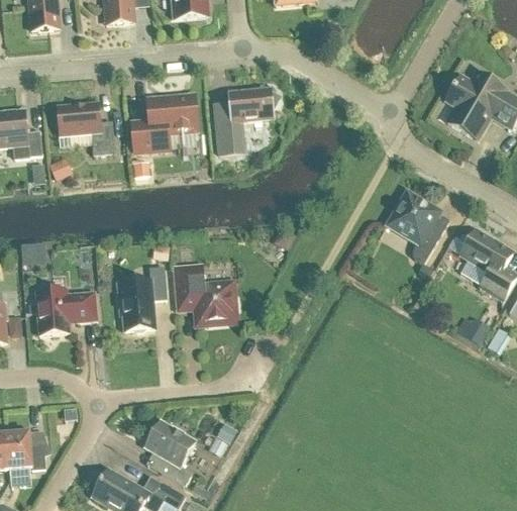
[(0,0),(0,43),(28,42),(26,0),(0,0)]
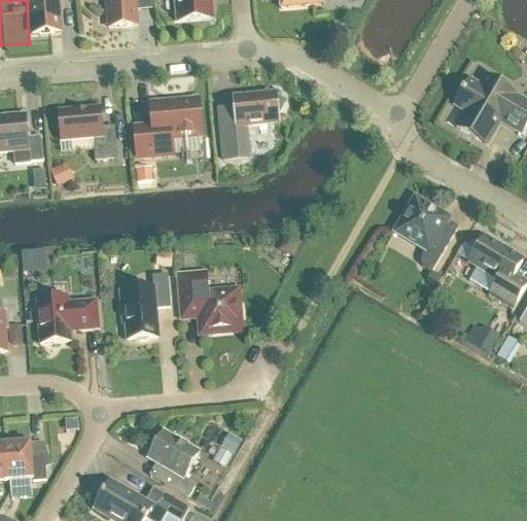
[(29,0),(32,31),(61,29),(58,0),(29,0)]
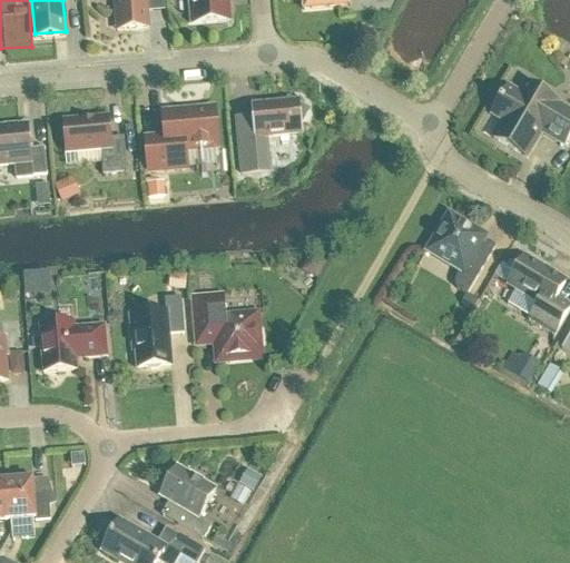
[(115,0),(117,27),(148,25),(146,0),(115,0)]
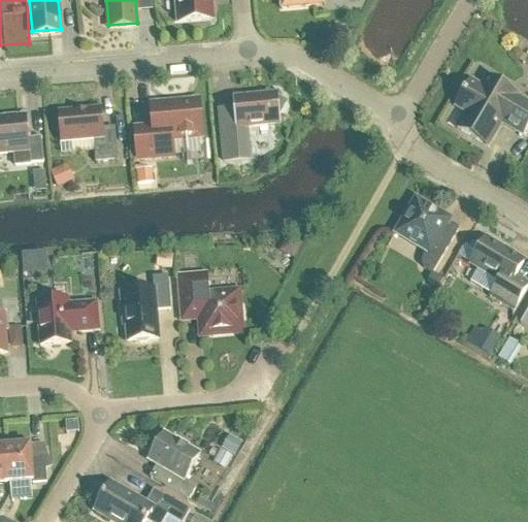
[(211,1),(211,0),(177,0),(179,19),(211,17),(209,1),(211,1)]
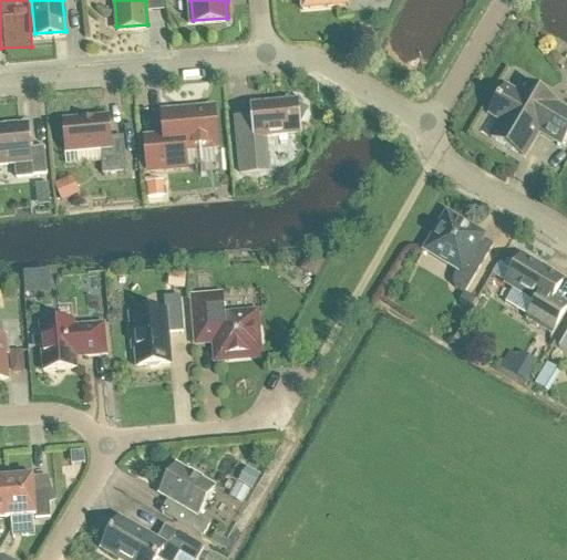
[(516,90),(505,83),(488,110),(500,116),(490,134),(524,153),(538,128),(560,141),(566,130),(566,107),(555,101),(556,99),(523,79),(516,90)]
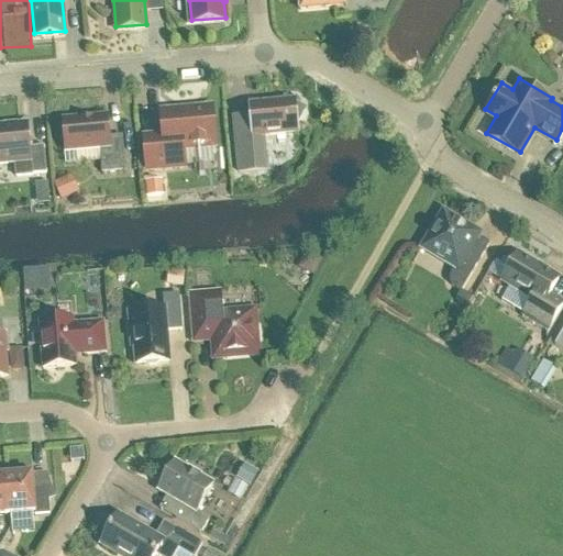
[(283,97),(247,101),(249,121),(234,123),(239,173),(266,169),(263,133),(299,129),(298,117),(305,104),(296,100),(296,96),(290,97),(285,93),(283,97)]
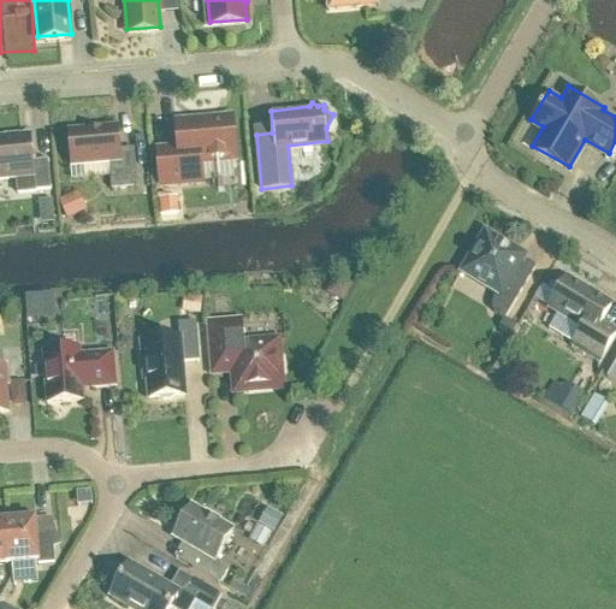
[(227,158),(230,155),(235,154),(231,113),(227,114),(224,112),(214,112),(212,116),(195,117),(193,114),(183,116),(179,118),(176,119),(178,141),(176,145),(158,147),(160,181),(207,177),(205,158),(208,159),(227,158)]
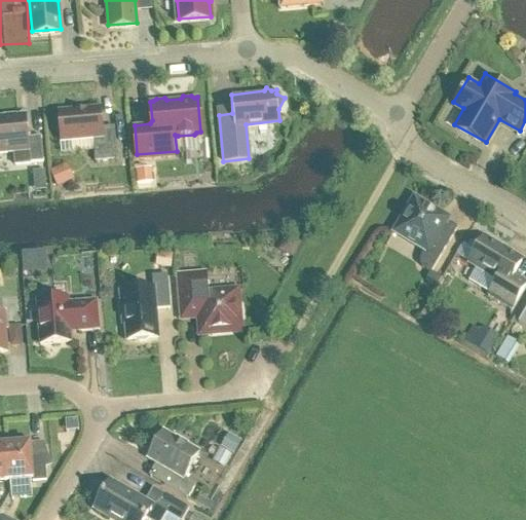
[(114,123),(102,125),(100,106),(59,110),(62,150),(94,148),(95,158),(117,156),(114,123)]
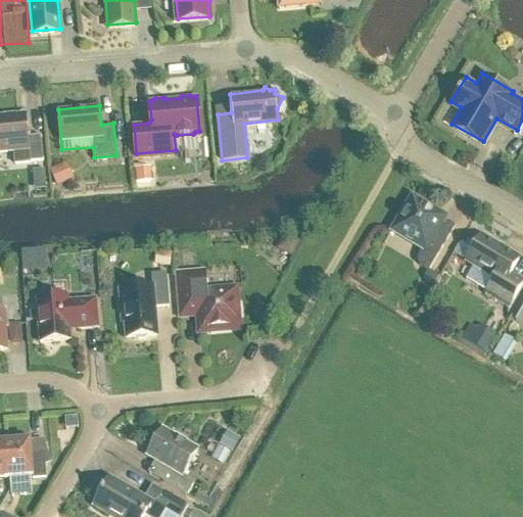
[(25,111),(0,113),(0,148),(13,147),(15,159),(29,158),(43,157),(40,132),(27,133),(25,111)]
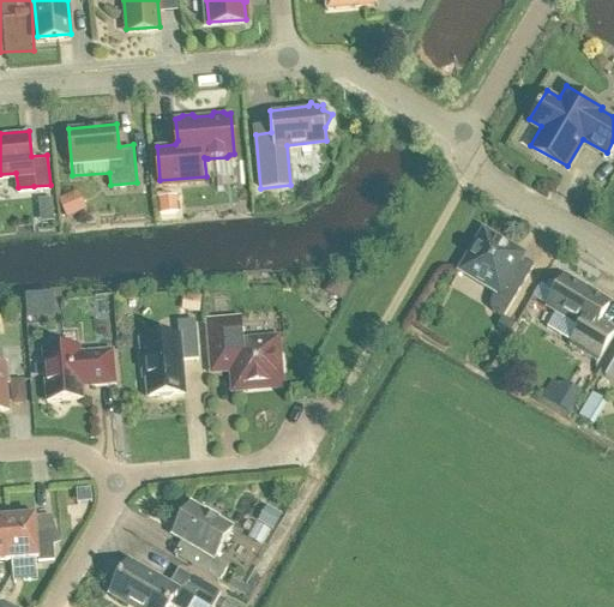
[(66,215),(88,206),(79,187),(59,196),(66,215)]
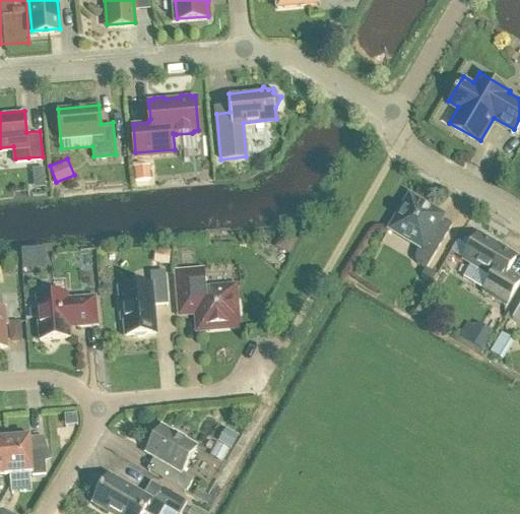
[(150,161),(133,162),(135,178),(151,177),(150,161)]
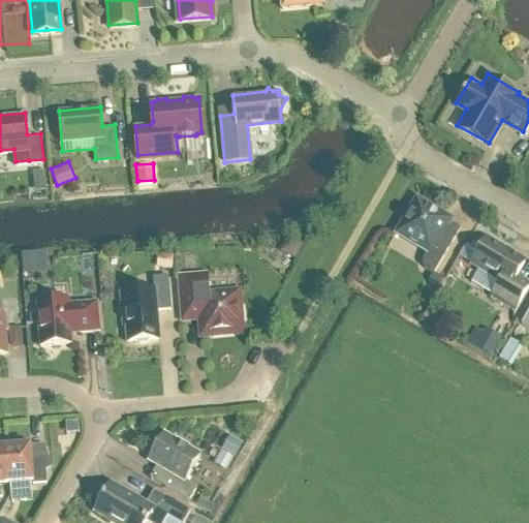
[(34,165),(16,174),(22,190),(41,182),(34,165)]
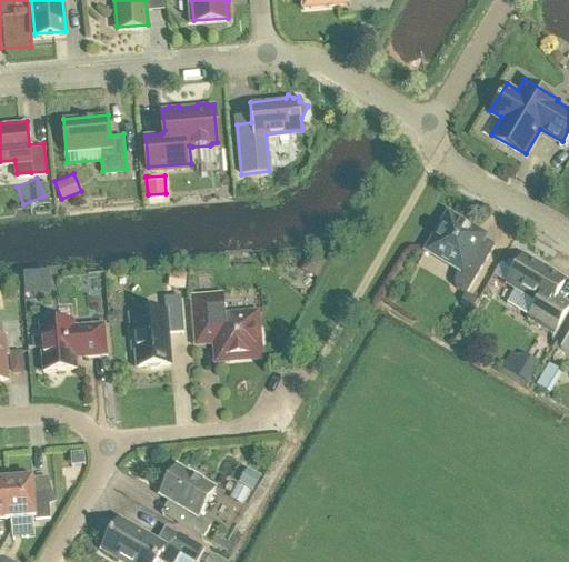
[(453,278),(453,282),(457,285),(466,290),(495,242),(483,236),(486,232),(448,210),(425,248),(457,267),(453,278)]
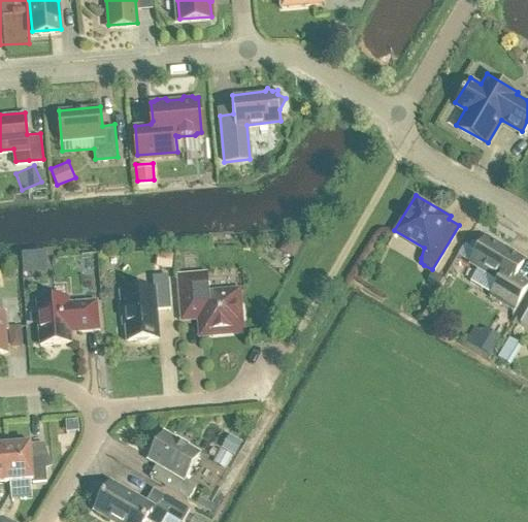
[(485,235),(475,251),(463,243),(458,252),(499,276),(489,294),(513,307),(527,282),(515,273),(524,259),(512,252),(503,246),(503,247),(485,235)]
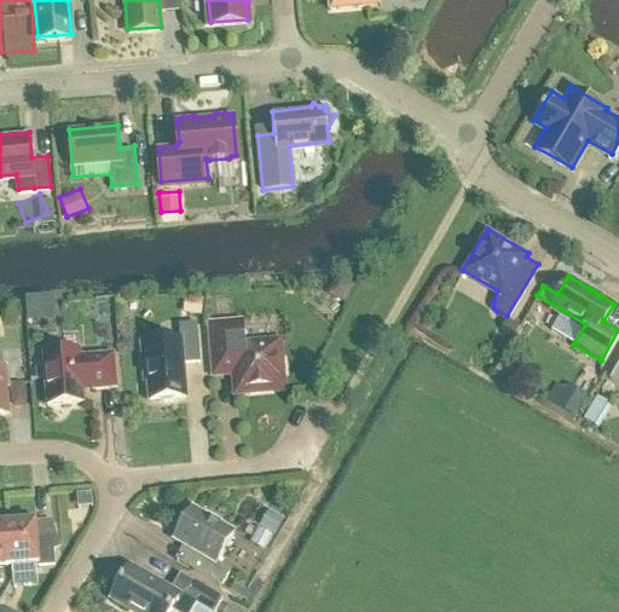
[(507,317),(502,324),(515,332),(519,324),(507,317)]
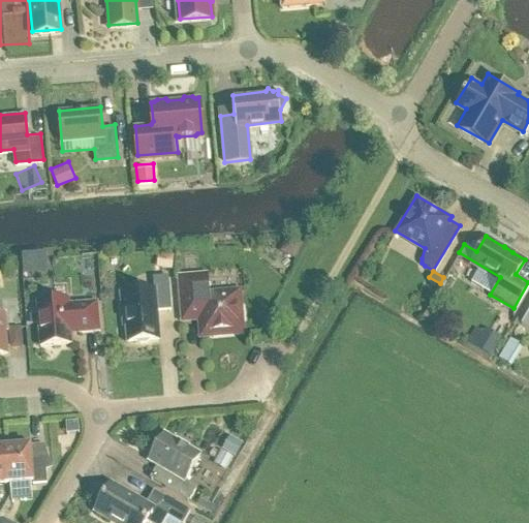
[(154,287),(120,289),(123,321),(126,321),(127,338),(136,337),(139,339),(147,339),(149,336),(158,335),(156,307),(170,306),(167,273),(153,274),(154,287)]
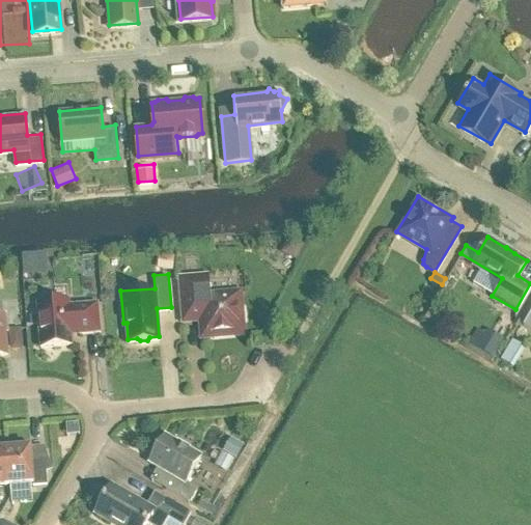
[(210,274),(180,276),(185,318),(201,316),(202,333),(242,330),(241,316),(244,315),(243,304),(240,304),(239,291),(211,293),(210,274)]
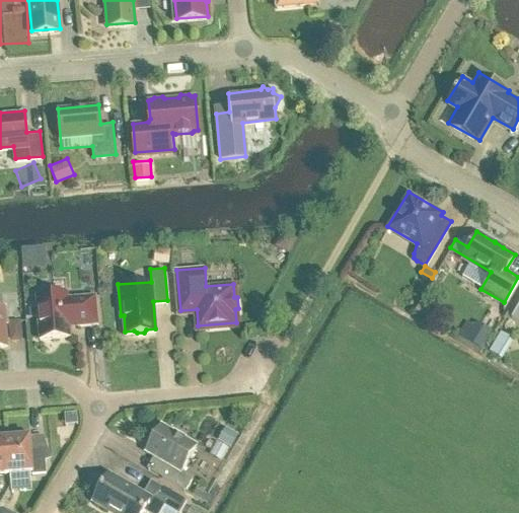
[(39,337),(70,334),(69,323),(97,321),(95,293),(67,296),(66,290),(35,293),(39,337)]
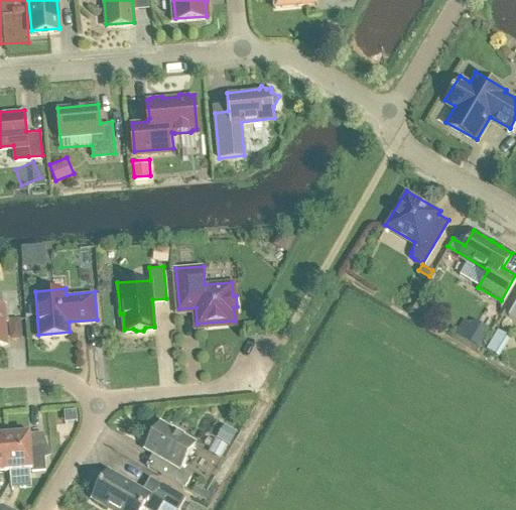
[(474,316),(463,336),(479,346),(490,326),(474,316)]
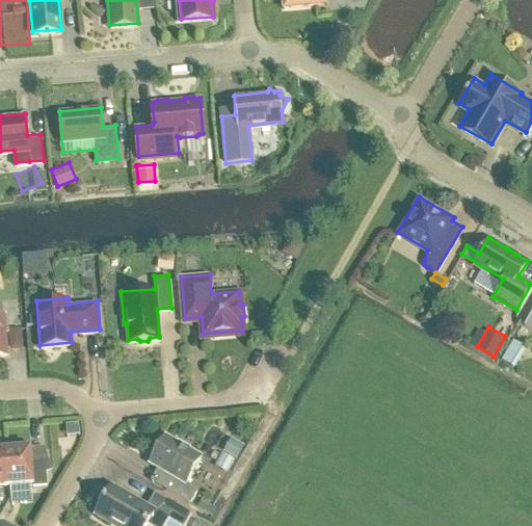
[(153,453),(149,461),(173,474),(166,487),(189,500),(197,488),(185,480),(201,454),(188,447),(187,444),(180,440),(177,440),(164,432),(161,440),(158,441),(152,450),(153,453)]
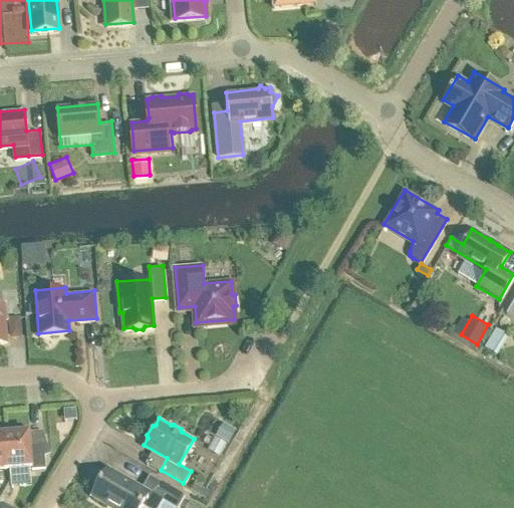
[(29,426),(5,428),(8,467),(31,465),(31,468),(45,466),(43,443),(30,444),(29,426)]
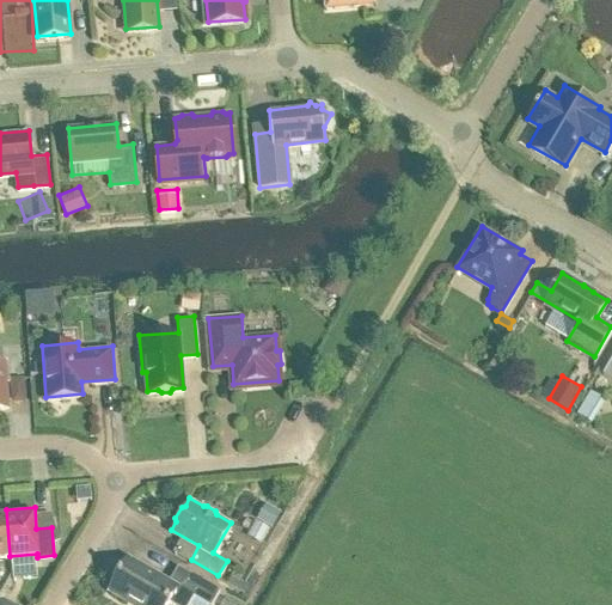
[(258,539),(267,525),(252,517),(244,531),(258,539)]
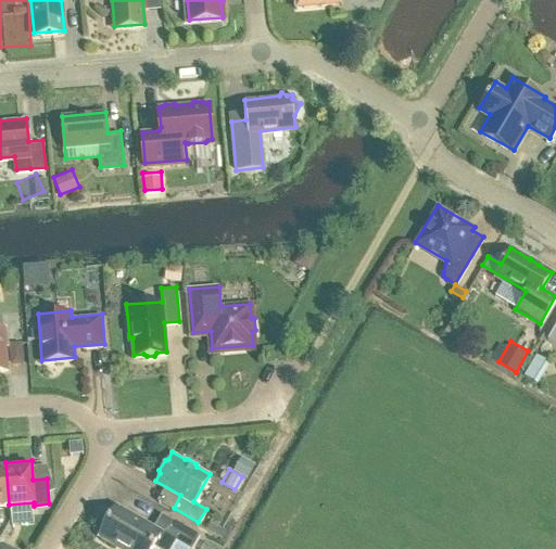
[(154,525),(116,503),(99,535),(123,548),(150,548),(153,544),(163,548),(168,548),(176,538),(191,547),(199,534),(162,512),(154,525)]
